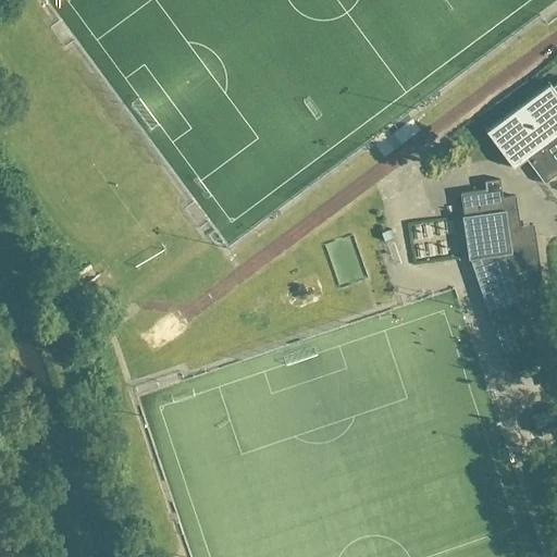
[(556,84),(552,89),(548,84),(484,132),(512,170),(525,161),(544,186),(556,176),(556,84)]
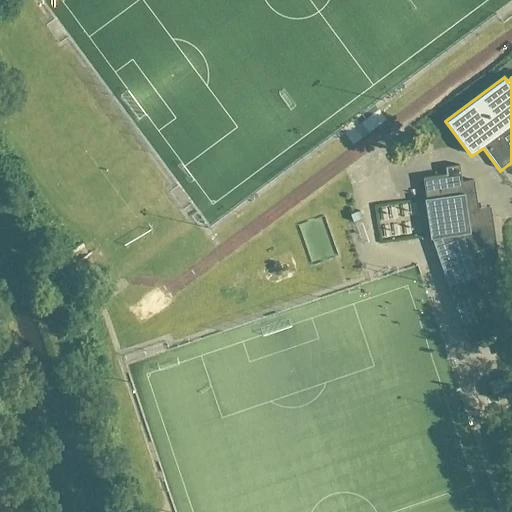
[(430,241),(447,287),(476,278),(469,255),(495,246),(490,208),(477,210),(473,182),(461,184),(459,167),(445,169),(445,176),(422,180),(426,200),(424,201),(430,241)]
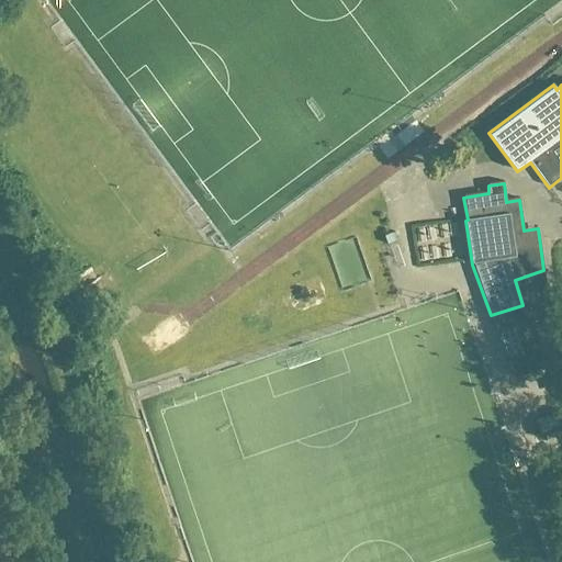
[(523,305),(491,315),(513,380),(559,363),(543,270),(515,280),(523,305)]
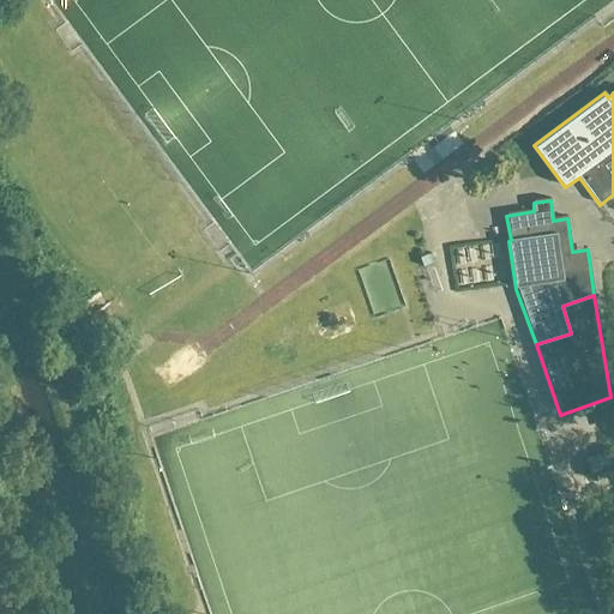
[(599,421),(602,429),(613,426),(609,416),(599,421)]
